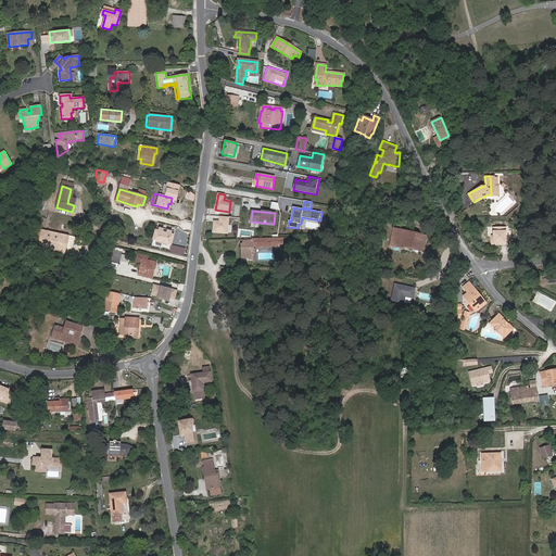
[(227,232),(228,217),(220,216),(220,222),(214,222),(214,231),(227,232)]
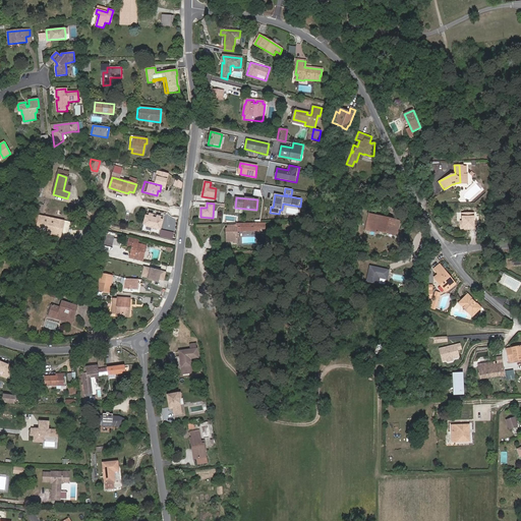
[(162,229),(164,216),(145,213),(142,226),(162,229)]
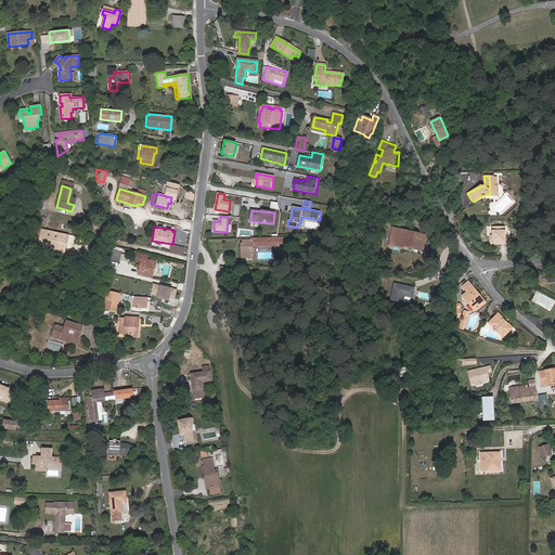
[(426,236),(425,236),(418,234),(418,232),(415,231),(415,233),(408,231),(408,232),(407,234),(403,233),(403,231),(396,229),(395,236),(398,237),(396,246),(402,248),(403,245),(417,248),(417,250),(422,252),(425,240),(426,236)]
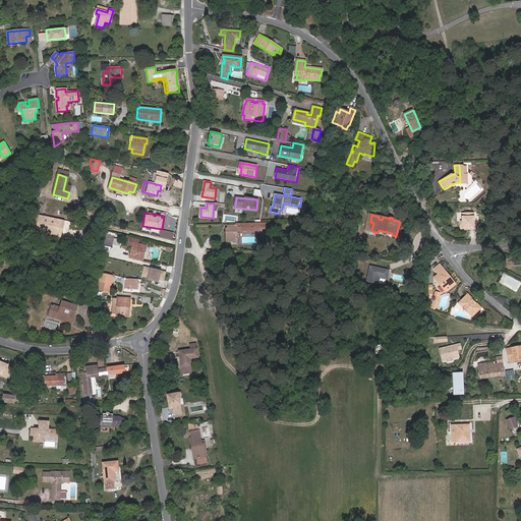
[(259,231),(259,230),(259,224),(236,224),(236,226),(228,226),(228,229),(226,229),(227,242),(234,241),(234,243),(237,243),(237,231),(259,231)]
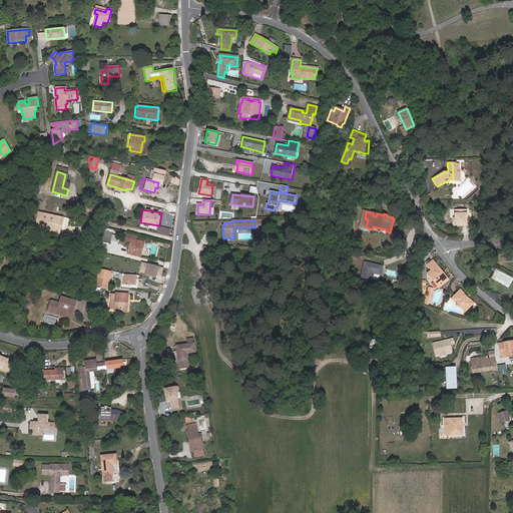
[(102,230),(100,239),(110,241),(112,232),(102,230)]
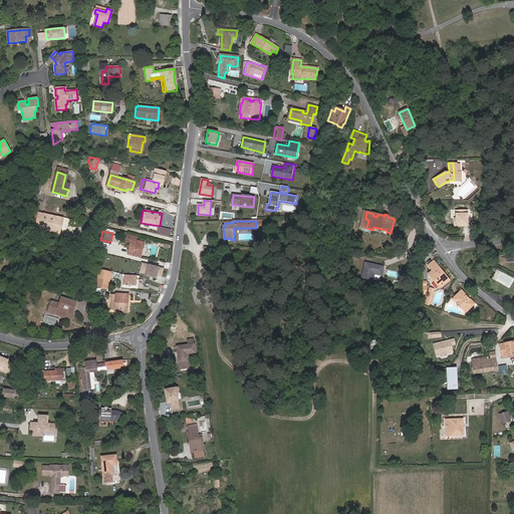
[(125,243),(131,244),(132,240),(137,241),(137,237),(127,235),(125,243)]
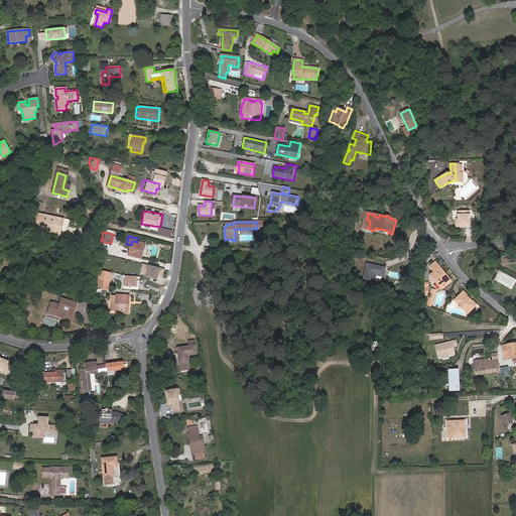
[(132,241),(131,245),(129,255),(141,258),(143,249),(142,249),(143,243),(137,242),(132,241)]
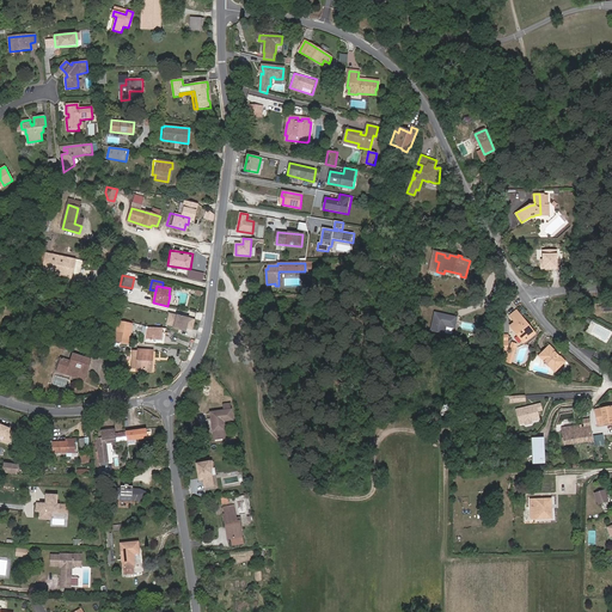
[(509,316),(514,323),(521,316),(516,310),(509,316)]
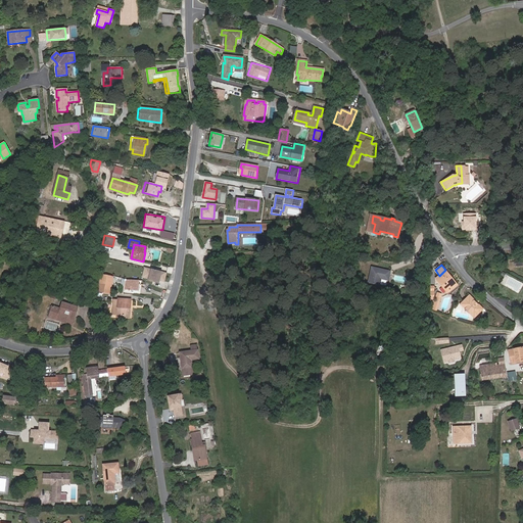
[(389,279),(391,270),(373,266),(369,281),(381,284),(382,278),(389,279)]
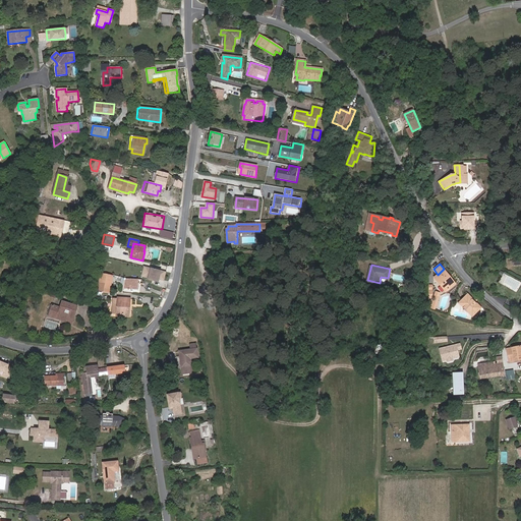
[(164,280),(166,272),(148,268),(147,272),(143,272),(142,276),(147,278),(147,277),(149,277),(149,278),(149,280),(158,282),(159,280),(159,279),(164,280)]
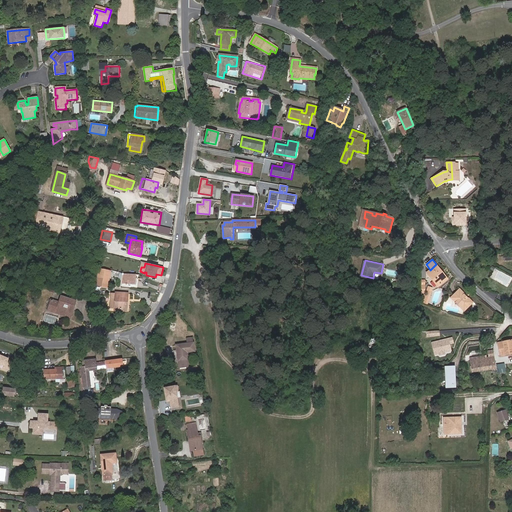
[(436,264),(430,270),(427,273),(438,286),(448,278),(443,272),(442,273),(440,270),(441,270),(436,264)]
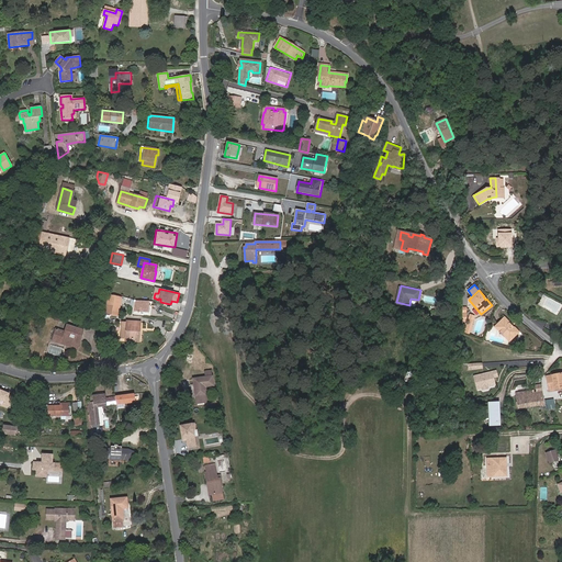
[(148,313),(148,301),(139,301),(139,312),(148,313)]
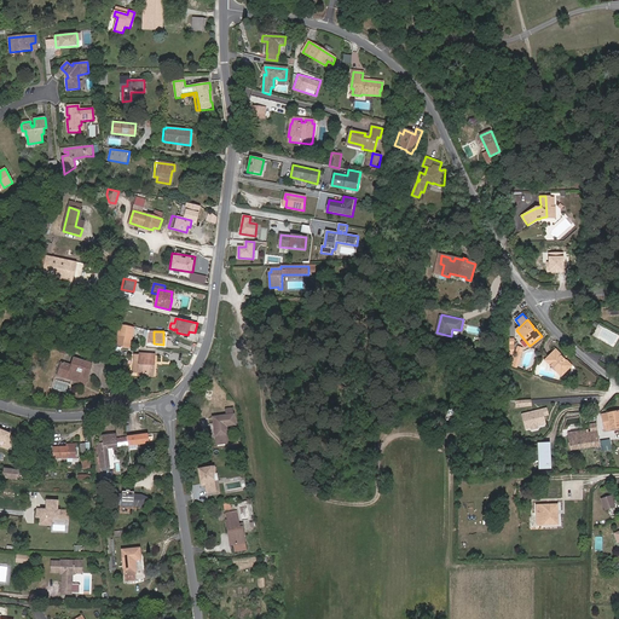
[(562,353),(557,348),(547,360),(553,366),(553,368),(555,370),(557,370),(563,376),(574,364),(570,359),(566,359),(562,356),(562,353)]
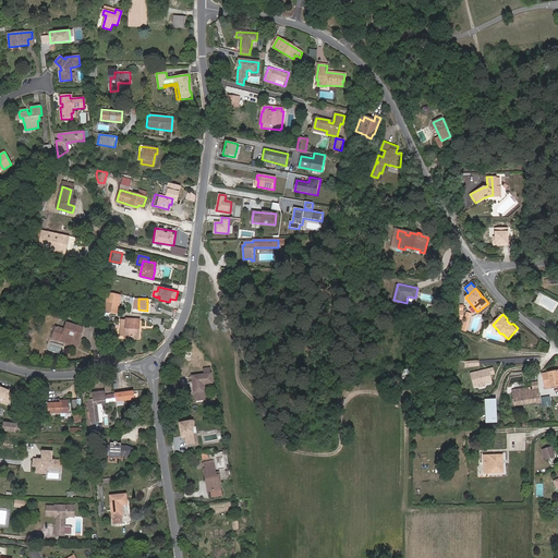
[(125,330),(124,330),(121,330),(120,336),(123,336),(125,336),(125,337),(136,338),(137,324),(140,324),(140,320),(130,319),(128,319),(126,319),(126,320),(126,324),(125,330)]
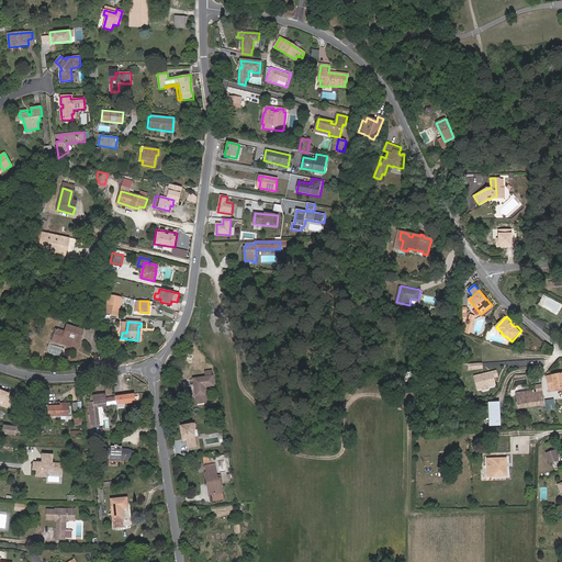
[(66,330),(81,335),(82,330),(67,326),(66,330)]
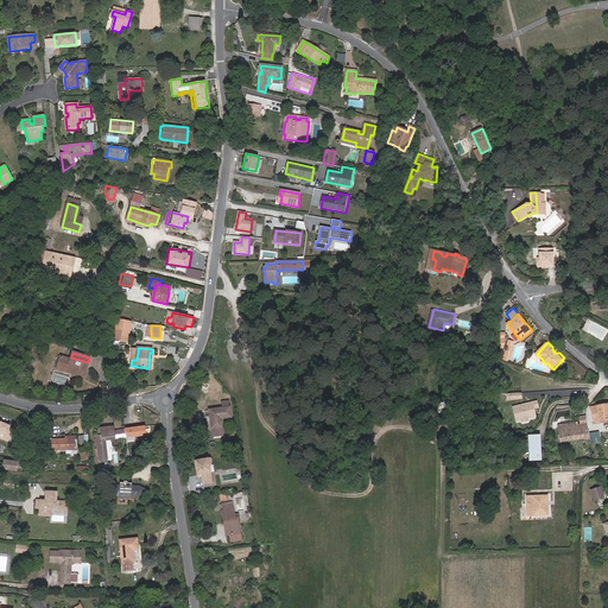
[(149,368),(137,367),(137,369),(151,369),(152,353),(150,353),(149,368)]
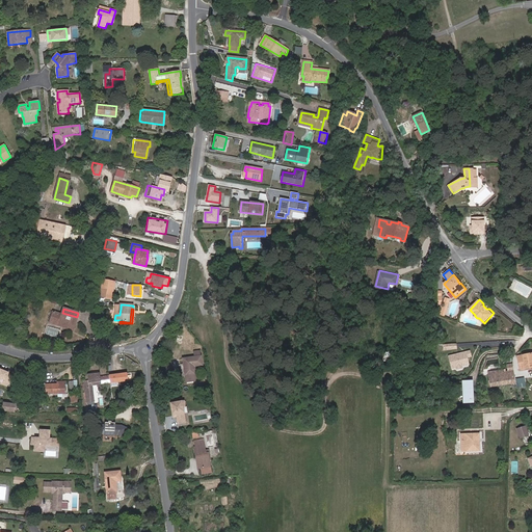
[(55,320),(54,324),(73,329),(75,324),(74,323),(74,321),(76,322),(77,317),(62,313),(61,315),(53,312),(51,319),(55,320)]
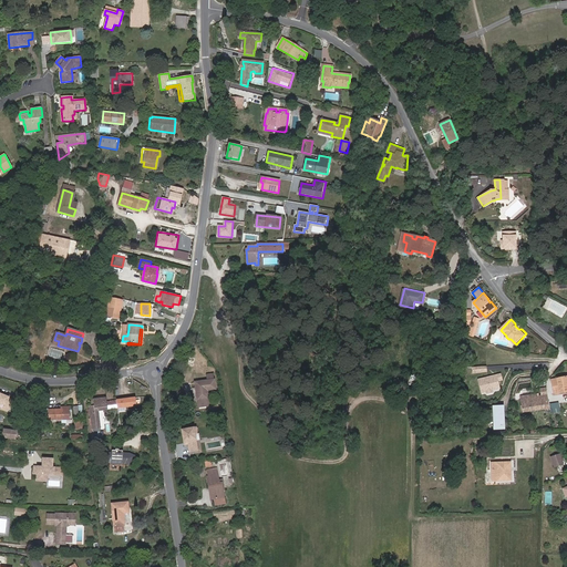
[(197,389),(196,389),(197,400),(208,399),(207,391),(215,389),(214,380),(213,380),(212,374),(207,375),(208,381),(197,382),(197,389)]
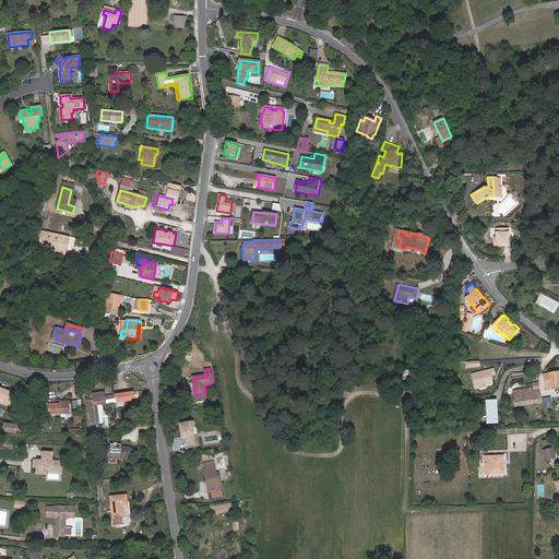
[(495,375),(494,369),(471,375),(474,388),(479,387),(479,389),(486,387),(485,385),(484,382),(491,380),(490,376),(495,375)]
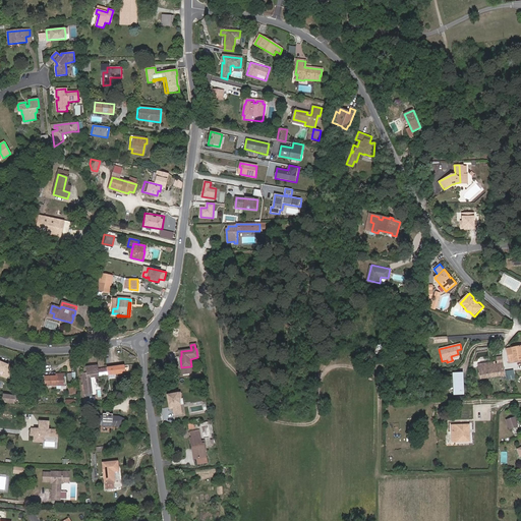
[(520,360),(520,346),(505,349),(507,362),(513,361),(520,360)]
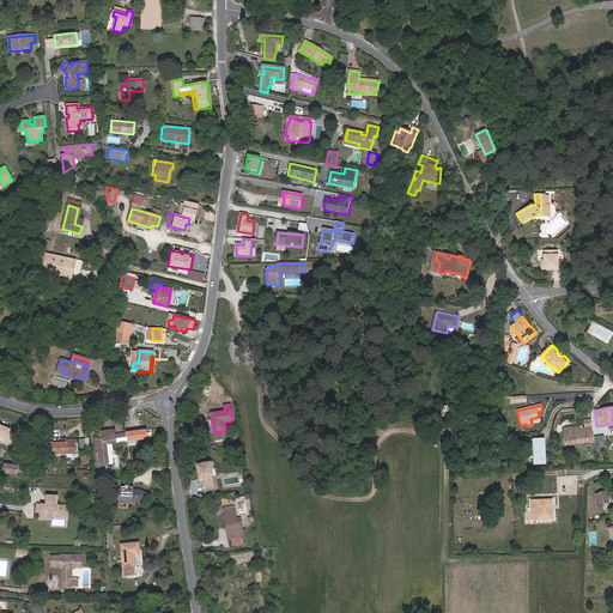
[(594,442),(590,419),(584,420),(584,423),(586,425),(586,428),(583,428),(582,425),(563,429),(566,445),(594,442)]
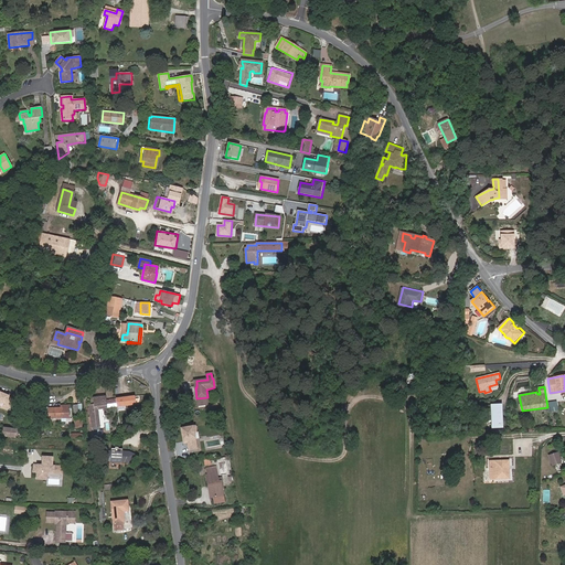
[(14,396),(0,391),(0,403),(10,407),(14,396)]
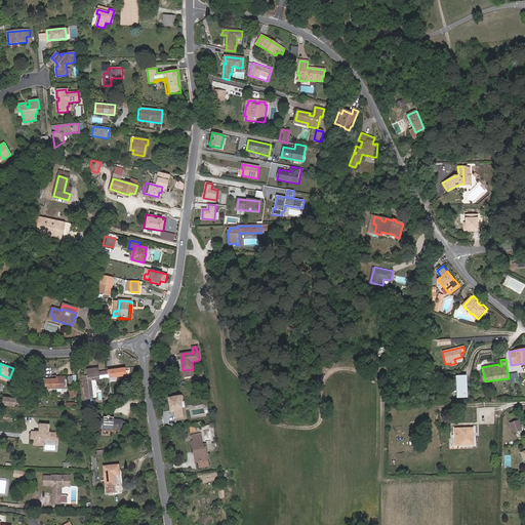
[(93,400),(90,381),(99,379),(99,378),(108,377),(107,371),(98,372),(98,368),(87,369),(88,376),(83,376),(86,406),(95,404),(95,400),(93,400)]
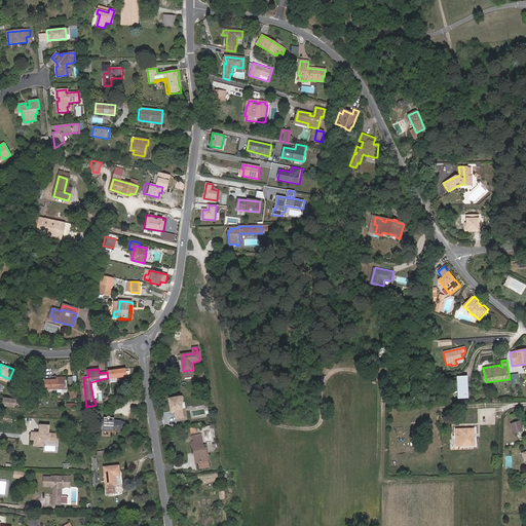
[(126,377),(125,369),(108,371),(108,372),(108,373),(108,375),(109,378),(109,379),(126,377)]
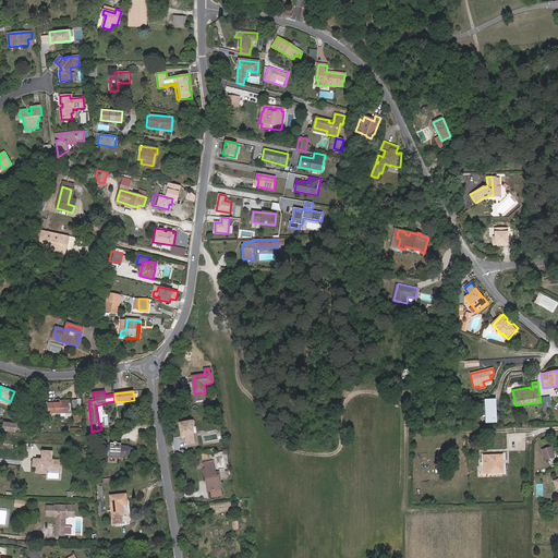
[(205,392),(194,393),(195,401),(206,400),(205,392)]
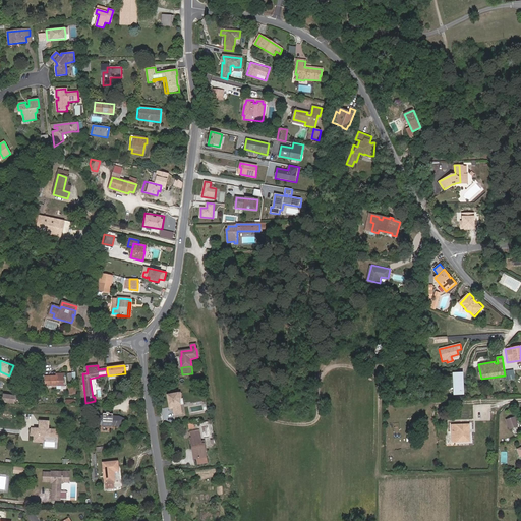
[(63,373),(60,373),(56,373),(56,377),(45,377),(45,386),(64,385),(63,373)]
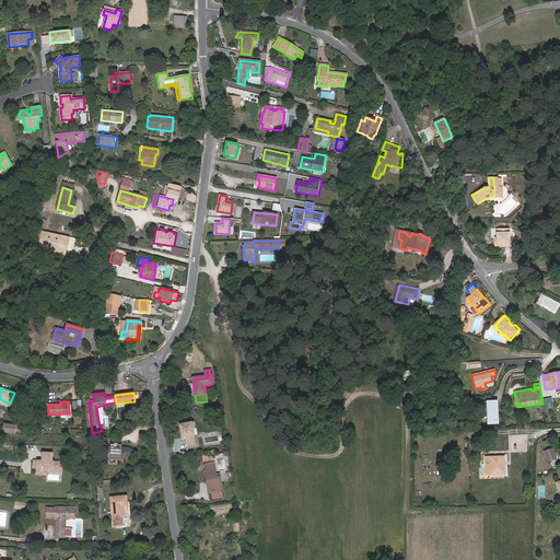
[(489,407),(497,406),(497,401),(487,403),(488,411),(489,424),(490,424),(489,407)]
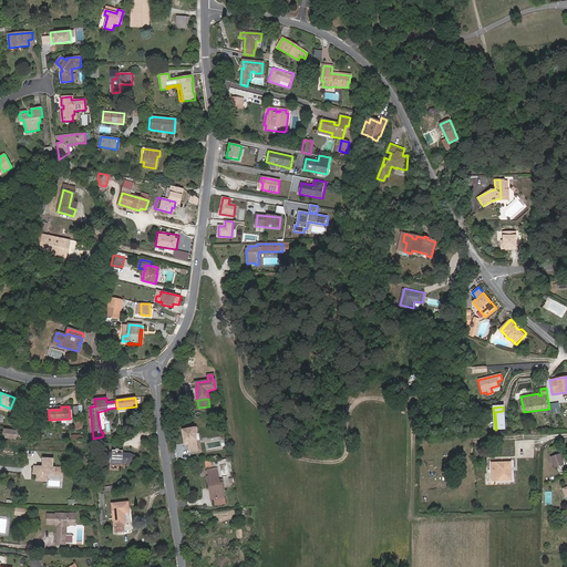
[(504,430),(503,411),(495,412),(496,430),(504,430)]
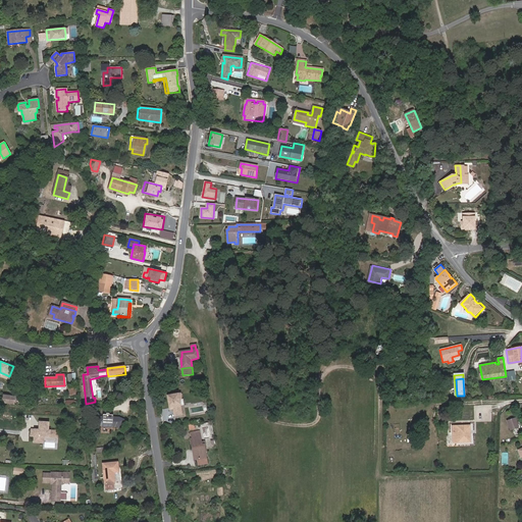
[(183,393),(167,395),(169,409),(173,408),(174,416),(184,415),(183,407),(185,406),(183,393)]
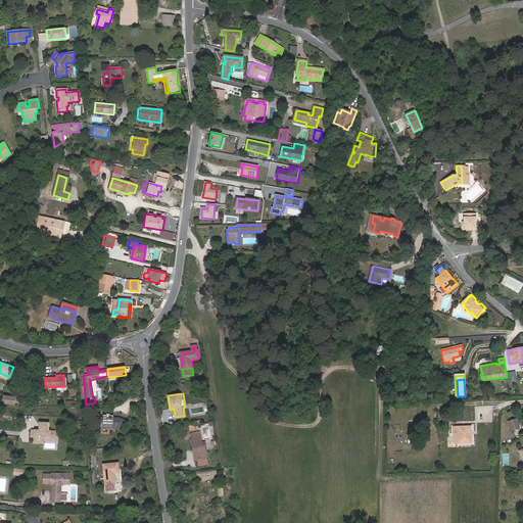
[(121,429),(125,421),(120,419),(113,418),(113,416),(110,416),(110,414),(106,414),(106,416),(103,415),(103,418),(98,418),(97,426),(102,426),(102,427),(113,428),(113,427),(115,427),(121,429)]
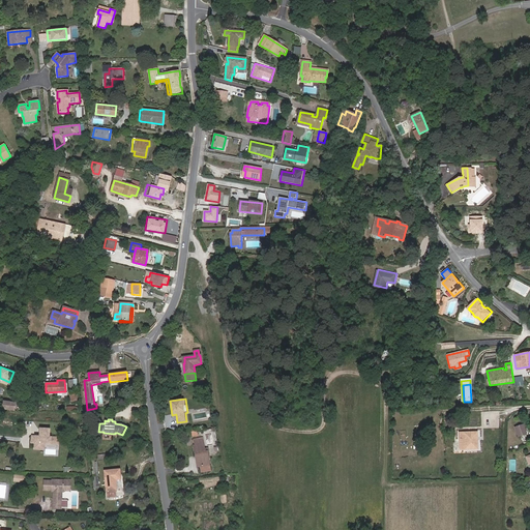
[(519,437),(526,434),(523,425),(516,428),(519,437)]
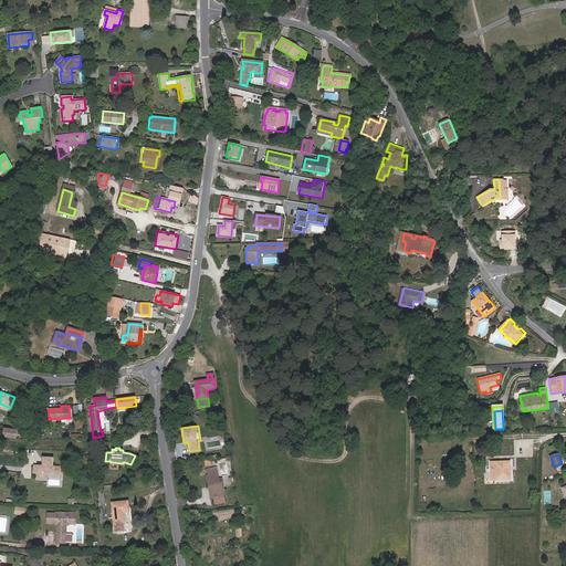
[(43,467),(34,465),(34,473),(38,473),(38,479),(48,480),(48,473),(56,474),(58,467),(52,467),(53,458),(43,458),(43,462),(44,462),(44,465),(43,467)]
